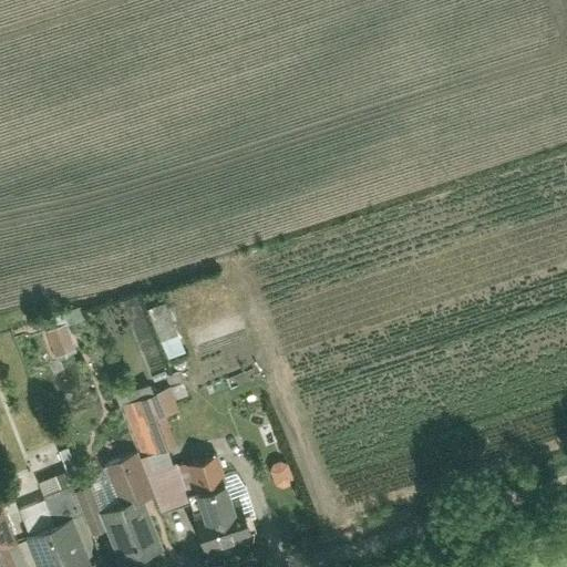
[(133,329),(147,375),(165,371),(141,294),(94,307),(104,338),(133,329)]
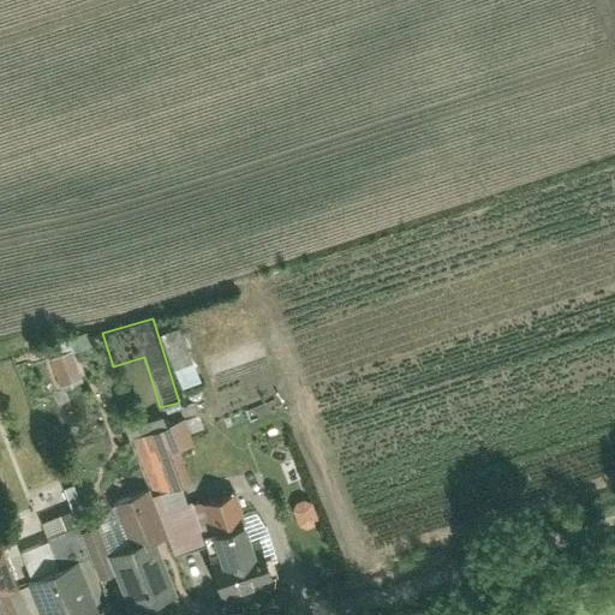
[(183,327),(166,334),(174,357),(192,350),(183,327)]
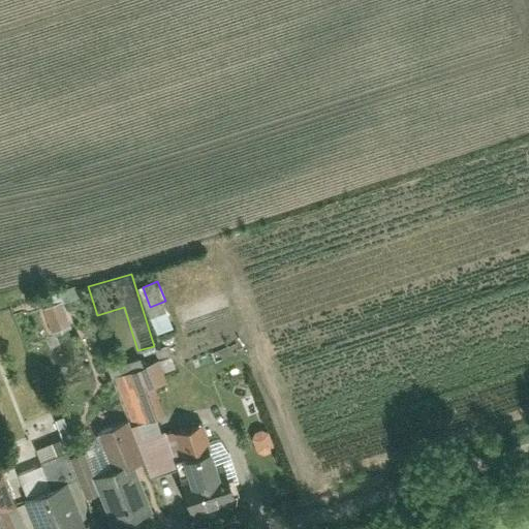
[(45,307),(55,331),(74,322),(65,299),(45,307)]
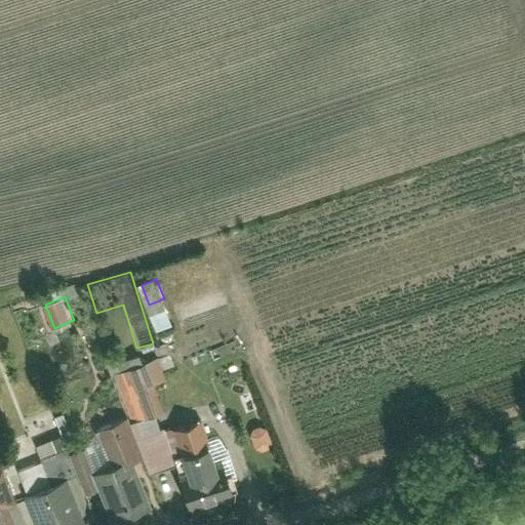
[(153,314),(159,327),(173,321),(167,308),(153,314)]
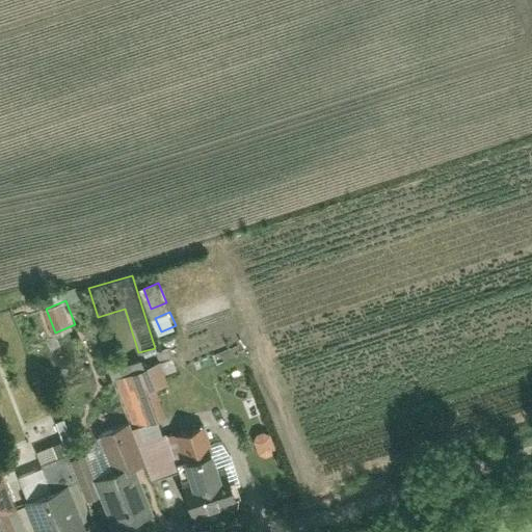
[(158,362),(113,380),(128,416),(131,424),(165,413),(156,389),(167,384),(158,362)]
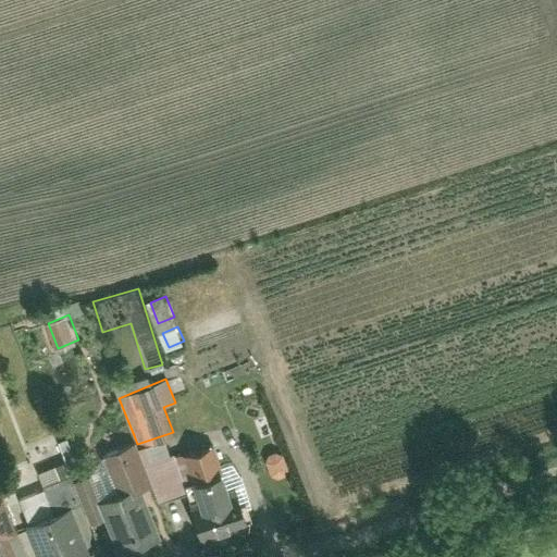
[(160,534),(138,483),(152,478),(137,444),(134,435),(97,450),(113,490),(93,498),(115,553),(160,534)]
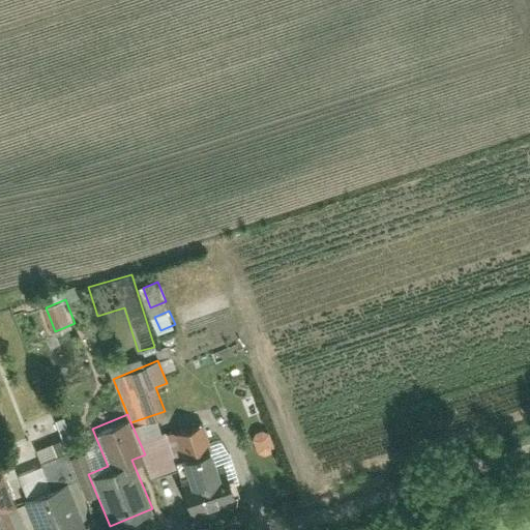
[(195,525),(244,507),(232,475),(227,476),(214,442),(182,453),(195,488),(183,492),(195,525)]
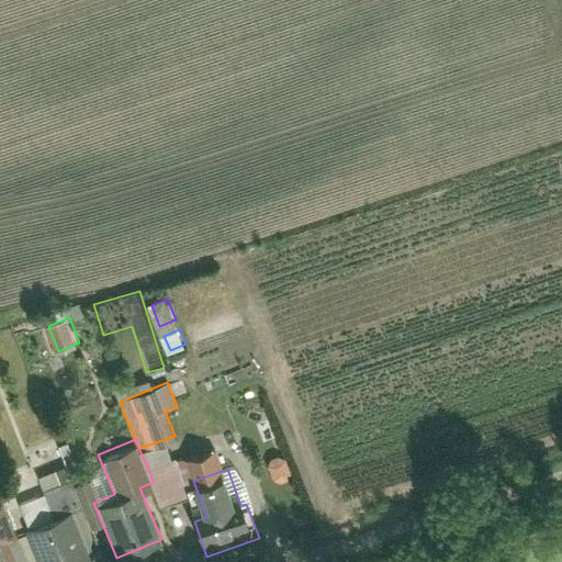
[(0,561),(18,561),(10,540),(17,538),(1,495),(0,495),(0,561)]
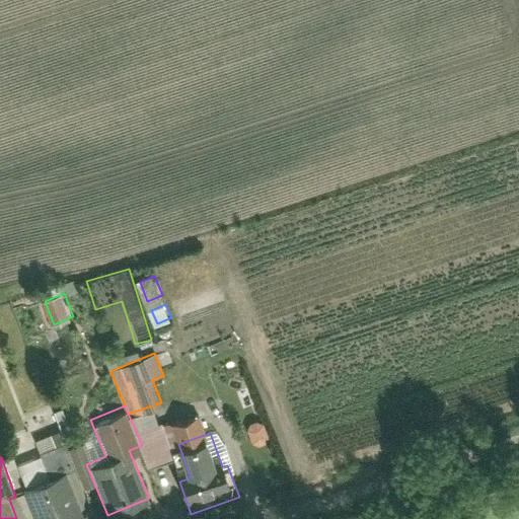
[(38,518),(79,518),(84,517),(66,468),(25,484),(38,518)]
